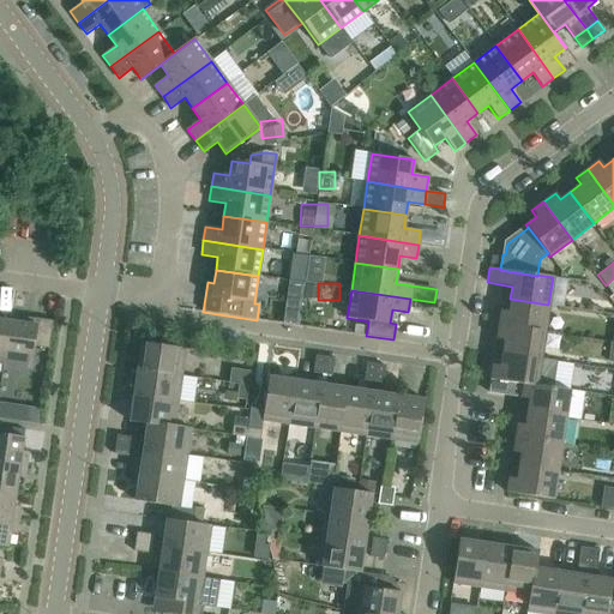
[(500,311),(498,325),(545,332),(548,305),(510,299),(509,312),(500,311)]
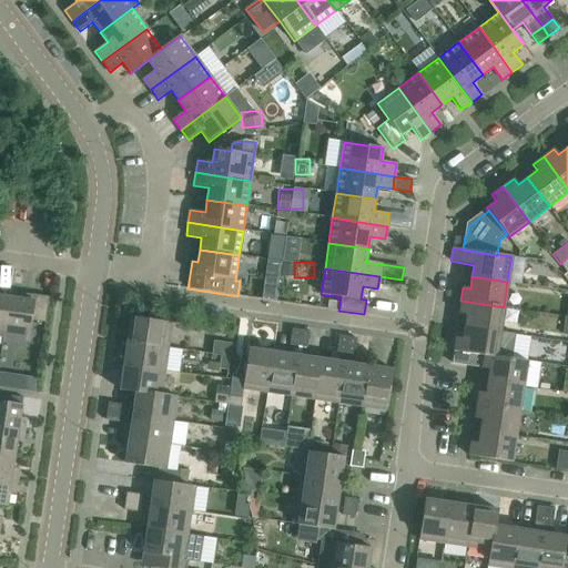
[(21,300),(8,297),(2,337),(29,341),(31,321),(44,323),(49,297),(21,293),(21,300)]
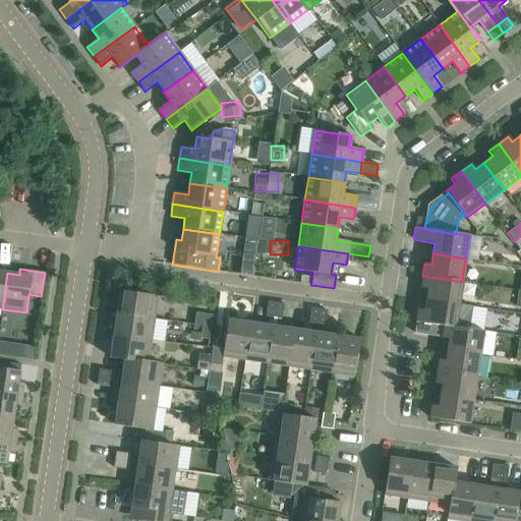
[(462,282),(422,276),(421,288),(427,289),(425,299),(459,304),(462,282)]
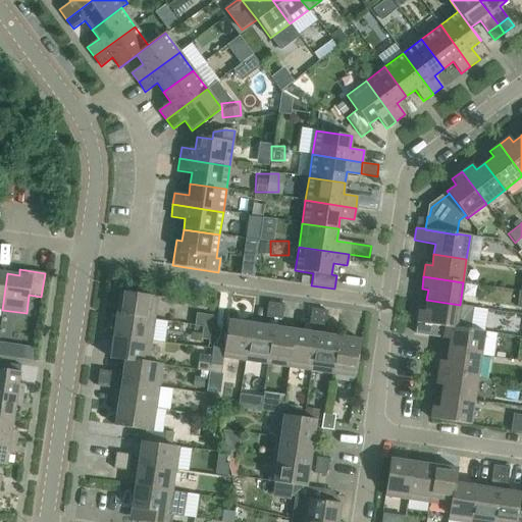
[(157,297),(120,292),(116,314),(154,319),(157,297)]
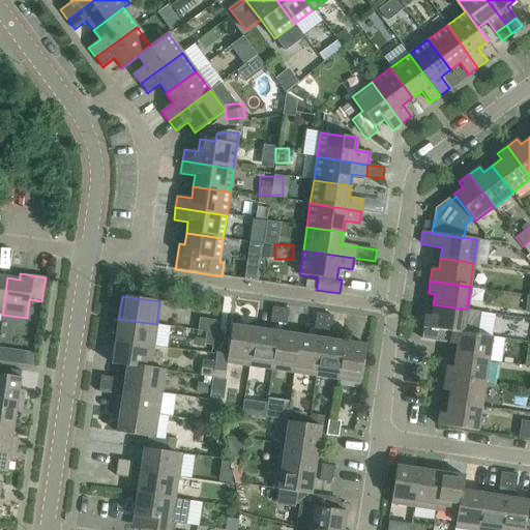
[(467,310),(433,304),(432,316),(424,315),(422,327),(423,327),(421,339),(436,342),(438,329),(463,333),(463,332),(467,310)]
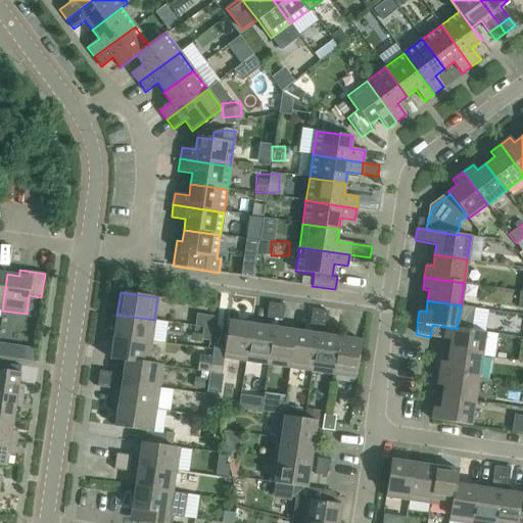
[(274,320),(277,304),(269,303),(267,318),(274,320)]
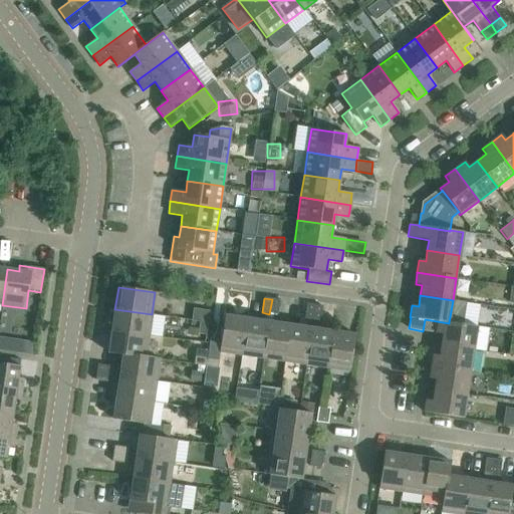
[(279,300),(272,299),(269,314),(277,315),(279,300)]
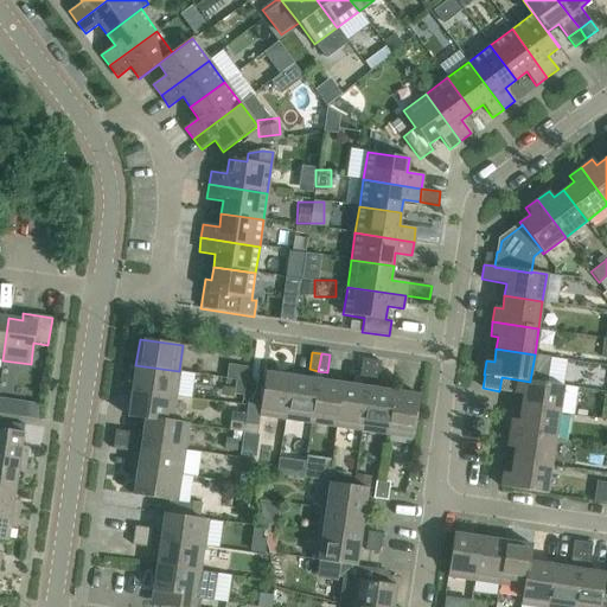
[(557,358),(556,369),(590,371),(590,359),(557,358)]
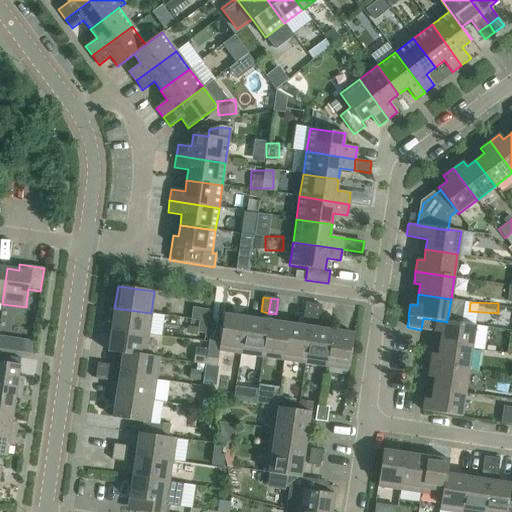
[(311,319),(313,304),(305,303),(303,318),(311,319)]
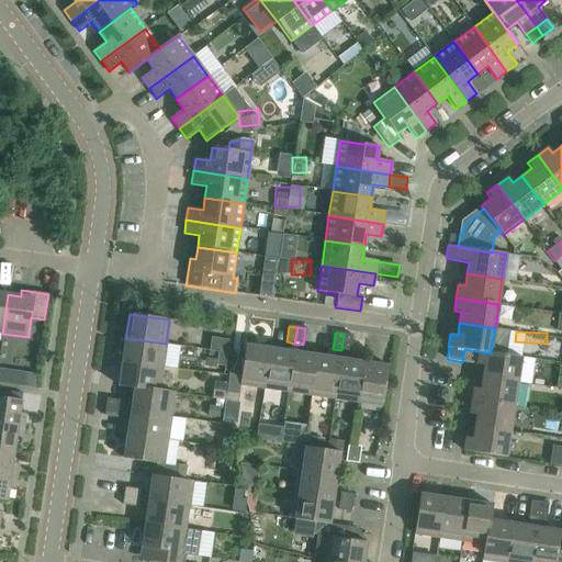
[(344,334),(341,350),(350,351),(352,336),(344,334)]
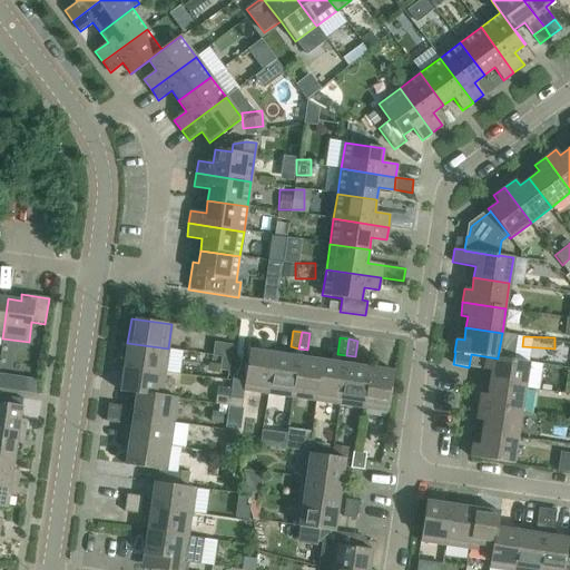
[(127,343),(124,366),(164,373),(168,349),(127,343)]
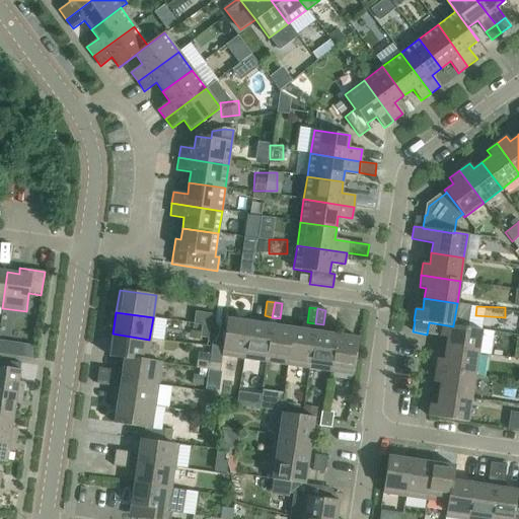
[(195,312),(193,324),(209,326),(211,314),(195,312)]
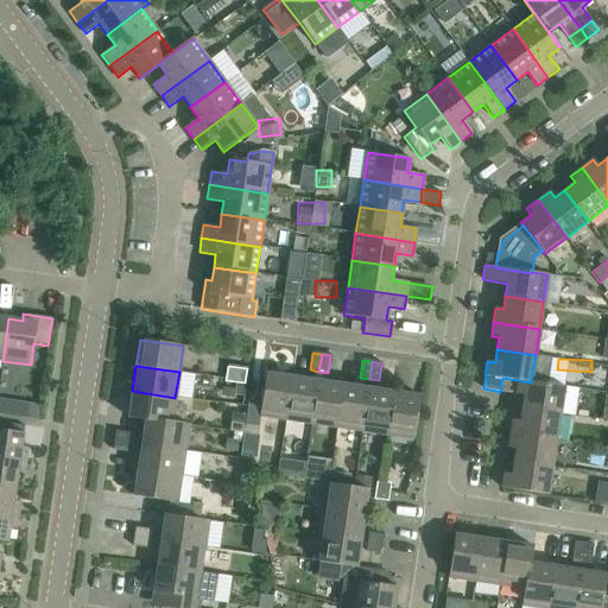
[(266,373),(261,403),(248,400),(246,415),(244,434),(240,455),(255,456),(259,426),(258,426),(259,416),(286,420),(292,378),(266,373)]
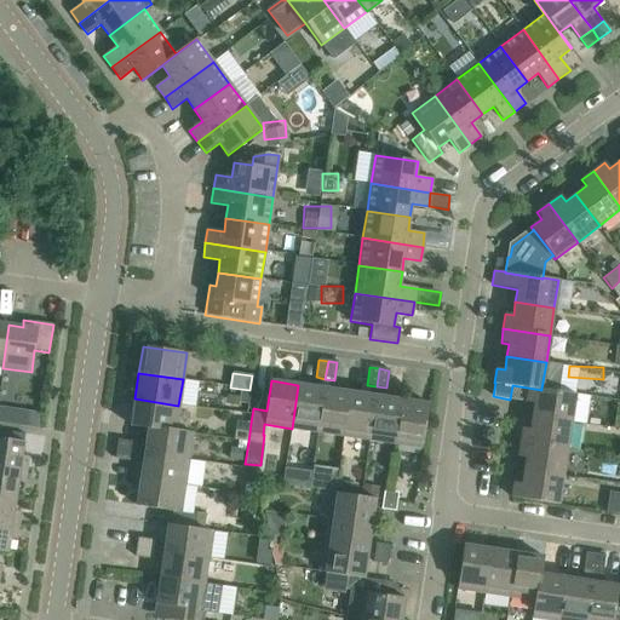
[(298,385),(292,429),(317,432),(323,389),(298,385)]
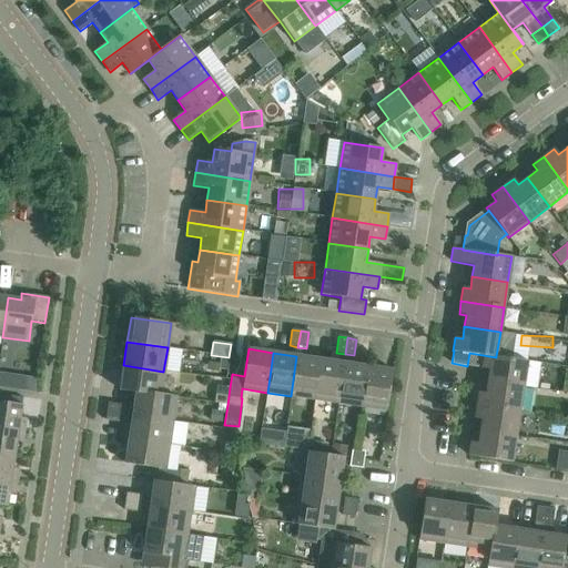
[(469,353),(467,366),(482,367),(482,368),(489,369),(487,382),(523,386),(527,361),(496,356),(496,357),(469,353)]
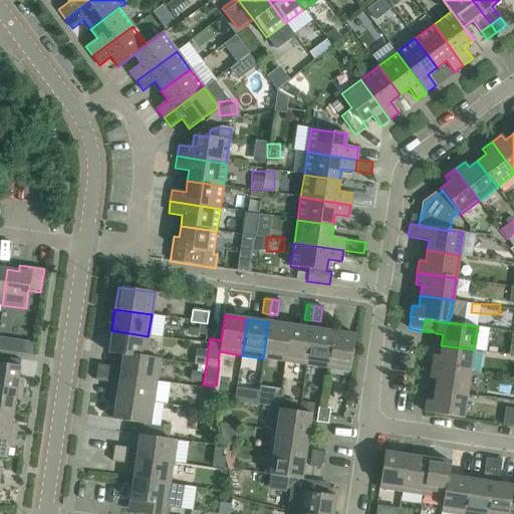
[(207,323),(191,321),(190,333),(206,335),(207,323)]
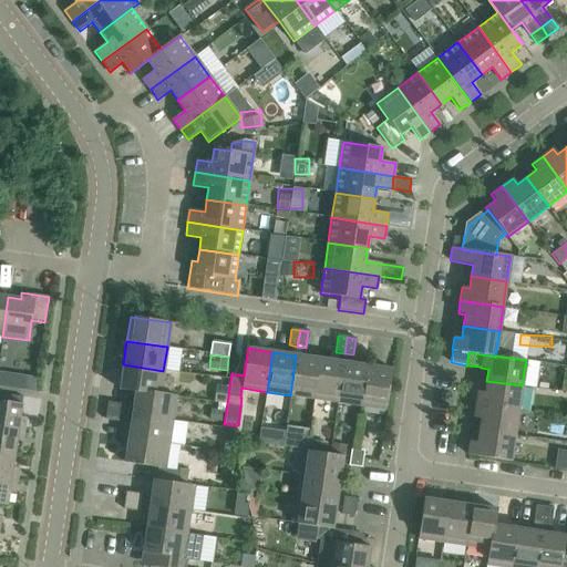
[(320,359),(296,356),(290,395),(313,399),(320,359)]
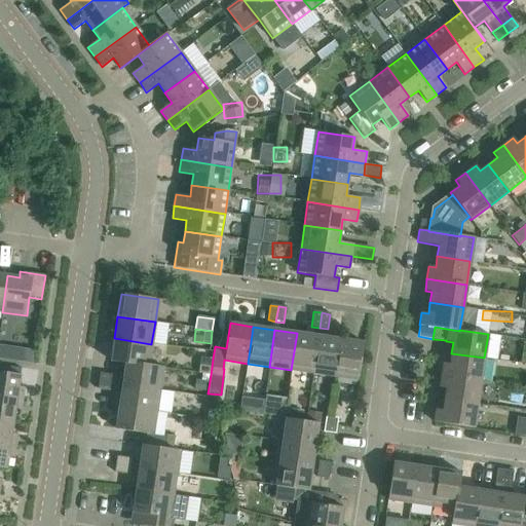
[(318,336),(297,333),(291,370),(313,373),(318,336)]
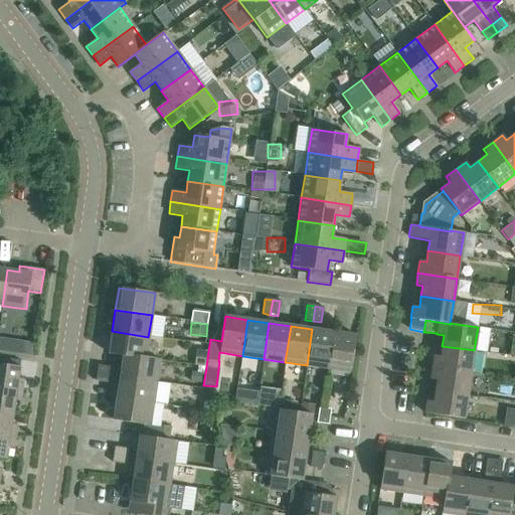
[(312,329),(307,365),(328,368),(333,332),(312,329)]
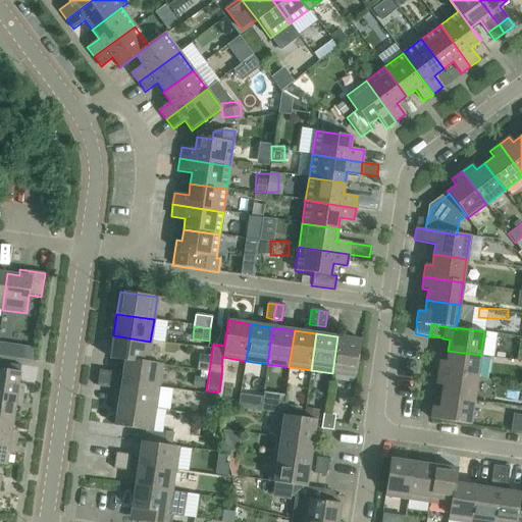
[(150,342),(113,335),(110,359),(124,361),(124,360),(147,363),(147,362),(150,342)]
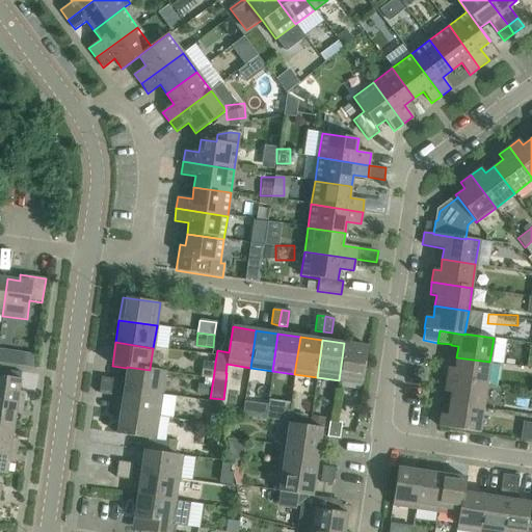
[(344,343),(339,380),(362,384),(368,346),(344,343)]
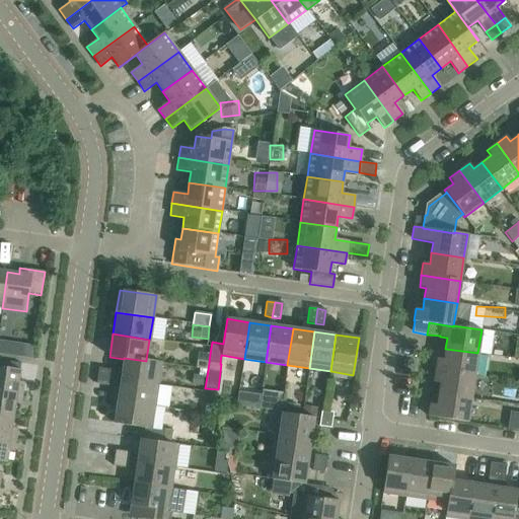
[(477,353),(445,349),(444,359),(437,358),(435,370),(474,376),(477,353)]
